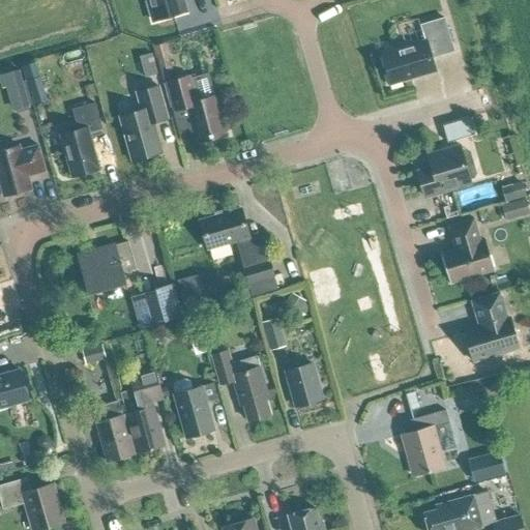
[(147,0),(153,21),(185,11),(181,0),(147,0)]
